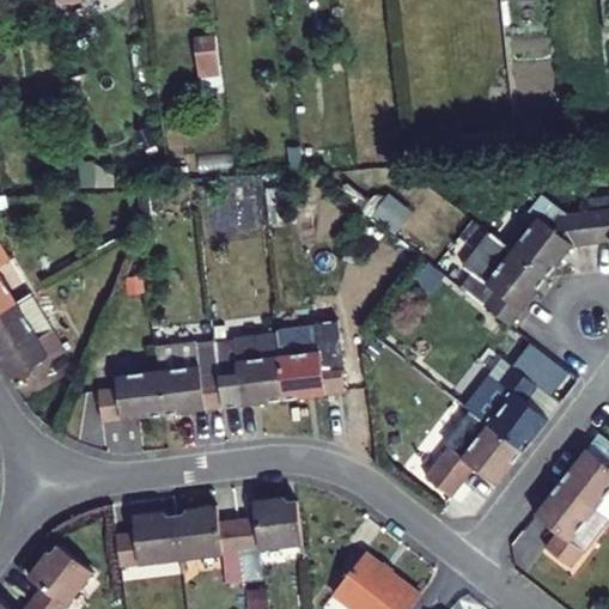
[(193,37),(194,90),(218,90),(215,36),(193,37)]
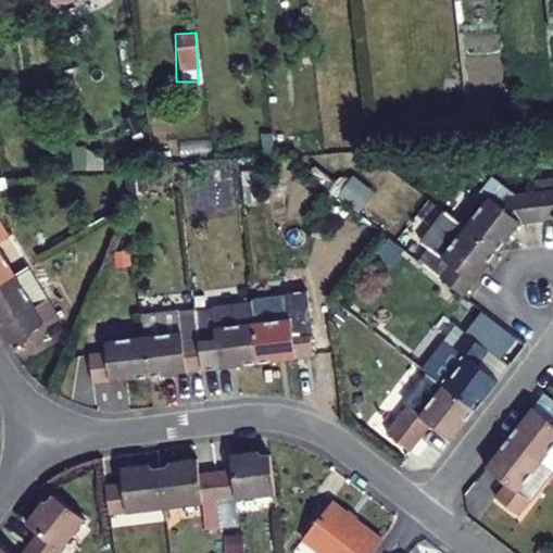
[(132,114),(117,121),(127,142),(142,136),(132,114)]
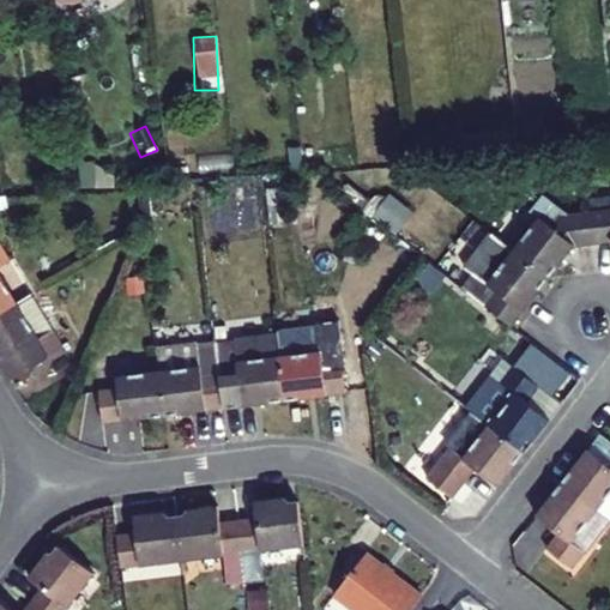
[(116,195),(114,173),(64,177),(66,199),(116,195)]
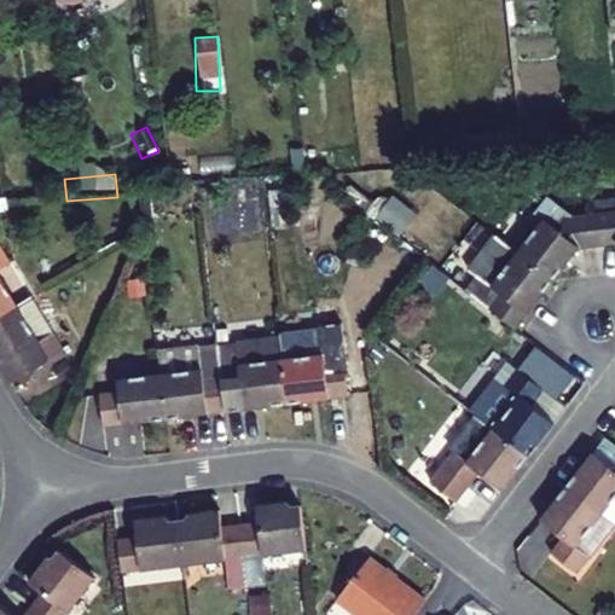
[(545,222),(518,254),(553,280),(574,253),(596,249),(591,216),(573,218),(549,198),(535,215),(545,222)]
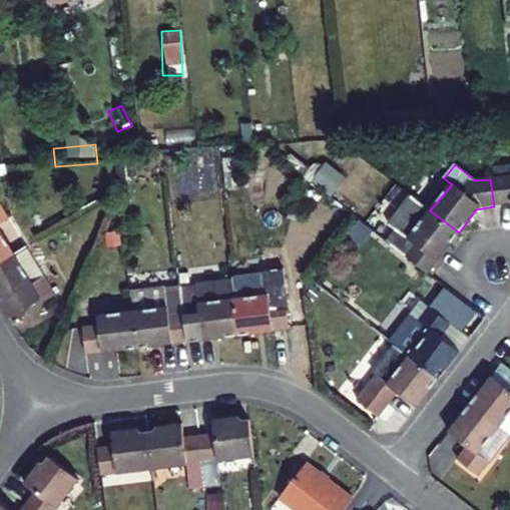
[(509,176),(490,179),(494,206),(509,203),(509,176)]
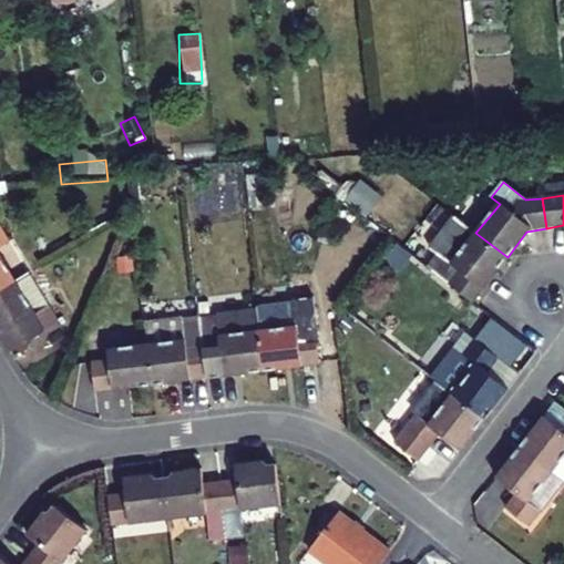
[(0,284),(13,277),(0,256),(0,242),(9,236),(0,224),(0,284)]
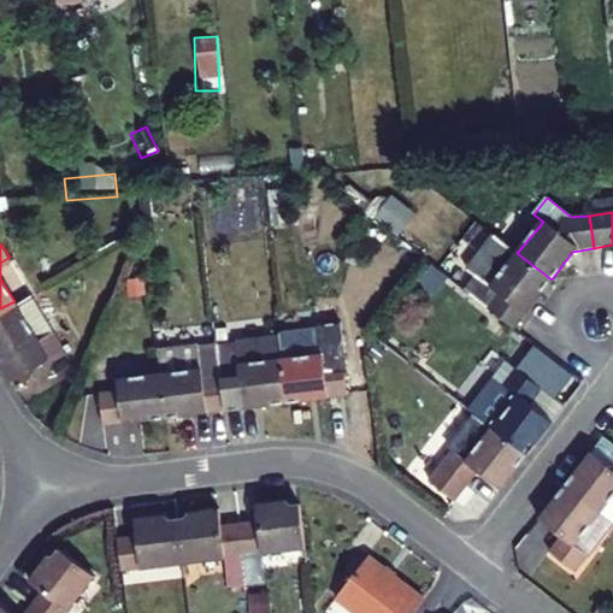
[(491,287),(502,295),(489,312),(513,330),(552,280),(517,253),(491,287)]
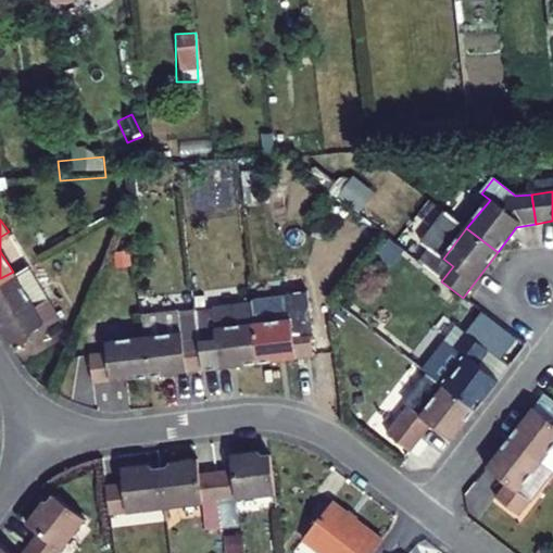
[(57,310),(28,263),(13,272),(0,278),(0,326),(7,338),(57,310)]
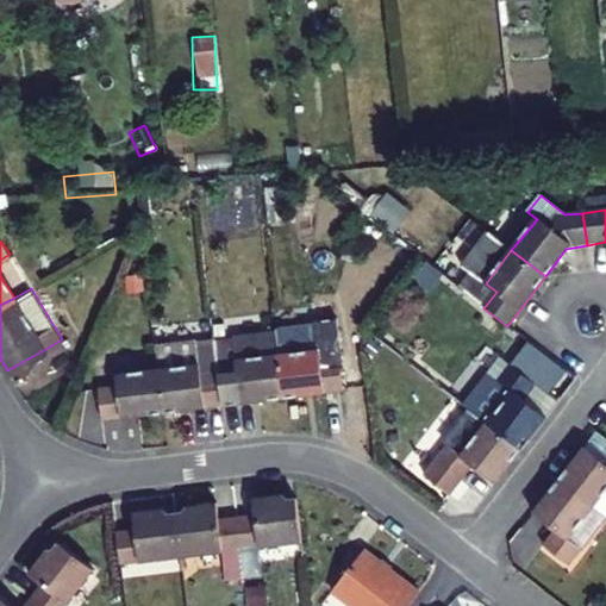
[(230,331),(231,342),(211,344),(218,407),(280,400),(274,355),(270,326),(230,331)]
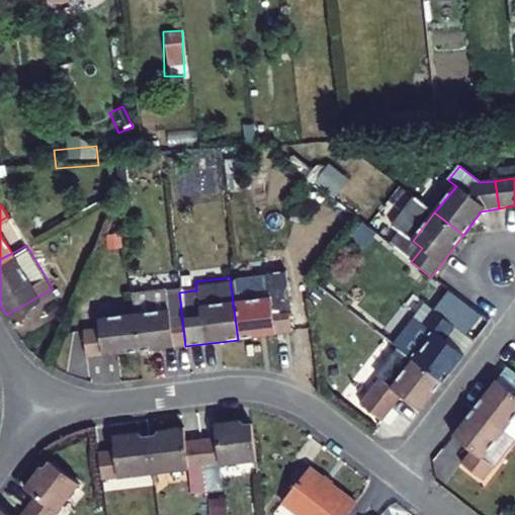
[(164,294),(166,310),(131,314),(136,352),(185,346),(179,292),(164,294)]
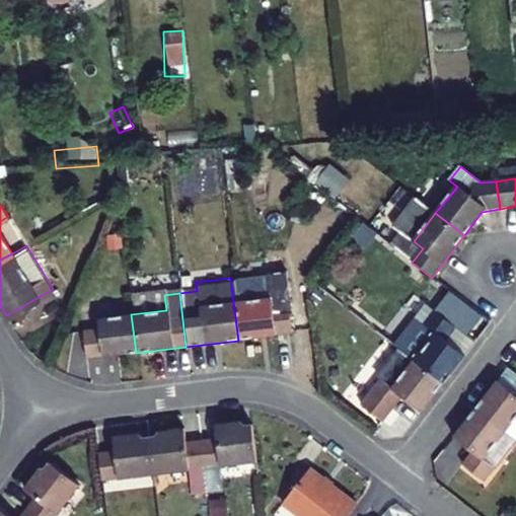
[(270,308),(269,297),(233,302),(238,341),(290,334),(287,306),(270,308)]
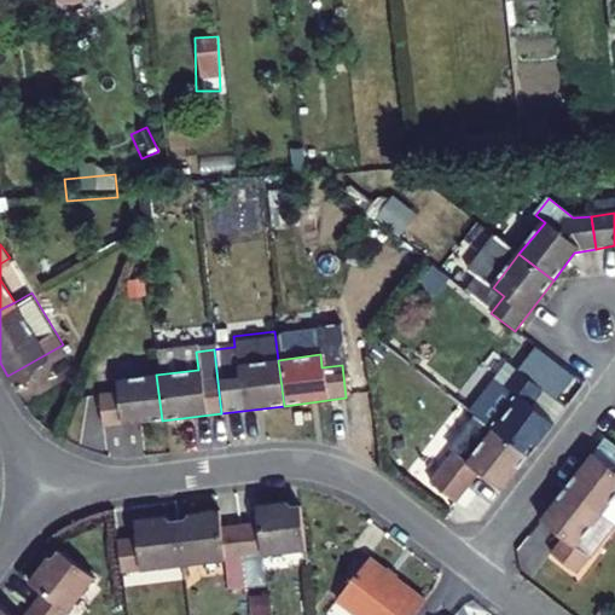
[(497,395),(489,395),(475,415),(497,430),(529,454),(553,424),(529,406),(541,389),(516,370),(497,395)]
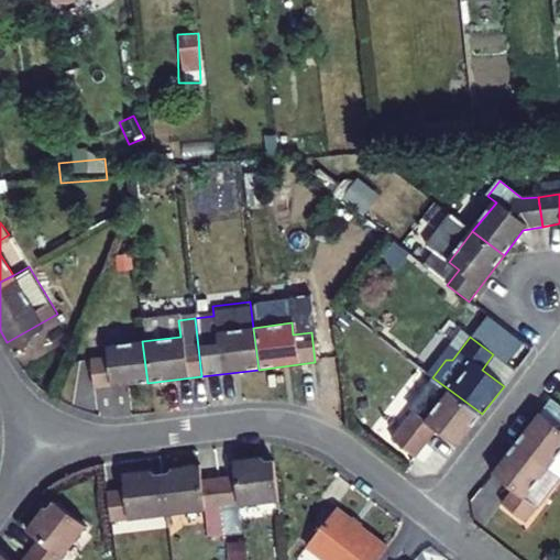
[(106,357),(90,359),(94,390),(147,383),(142,341),(105,346),(106,357)]
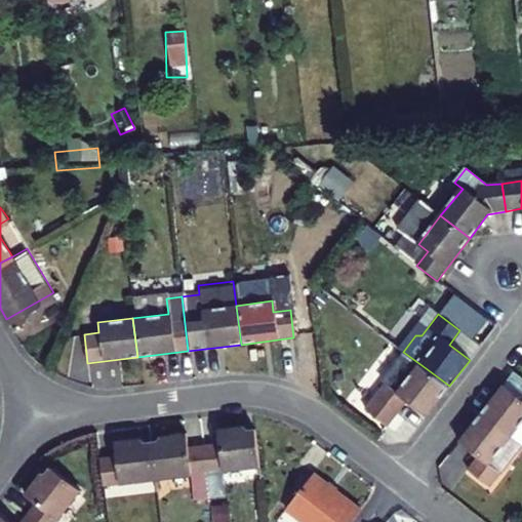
[(480,346),(459,330),(449,345),(470,360),(480,346)]
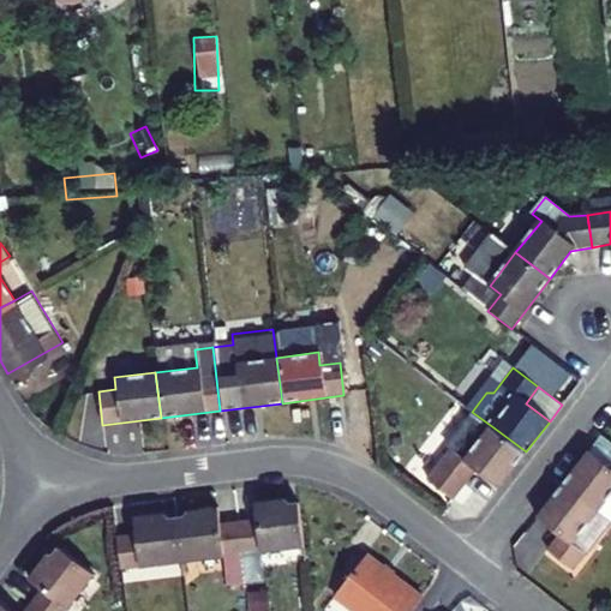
[(475,466),(499,485),(526,451),(493,427),(468,460),(451,447),(427,477),(453,496),(475,466)]
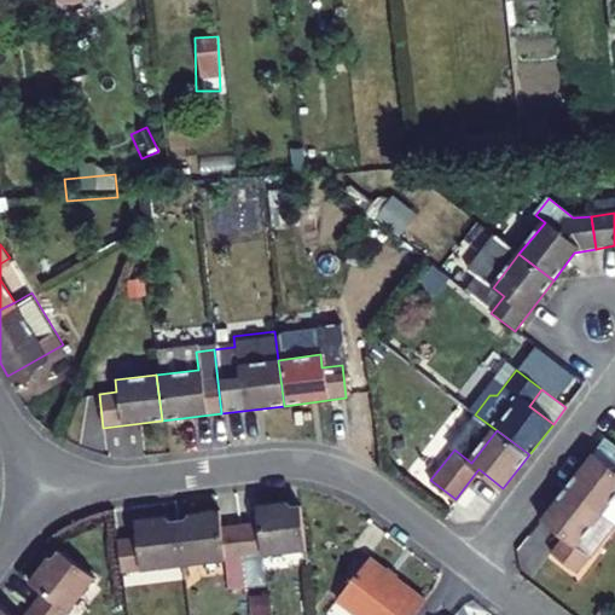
[(614,473),(590,454),(566,487),(604,516),(614,502),(614,473)]
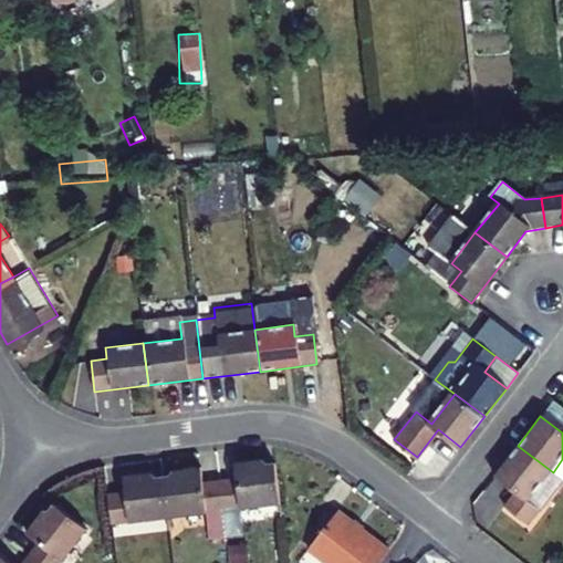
[(553,472),(518,446),(496,475),(521,494),(509,509),(533,527),(544,512),(531,501),(553,472)]
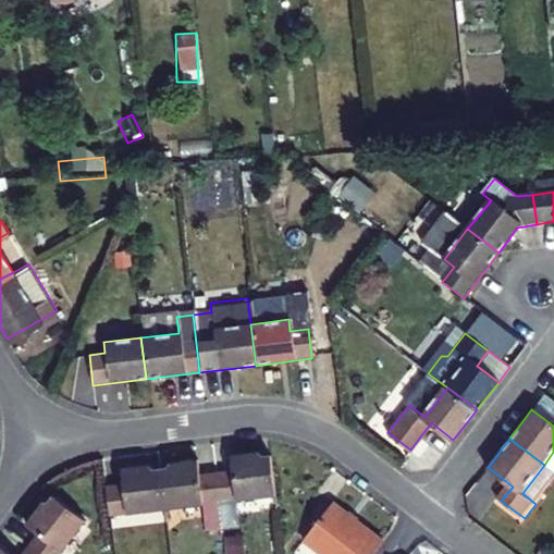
[(553,452),(544,465),(553,471),(553,452)]
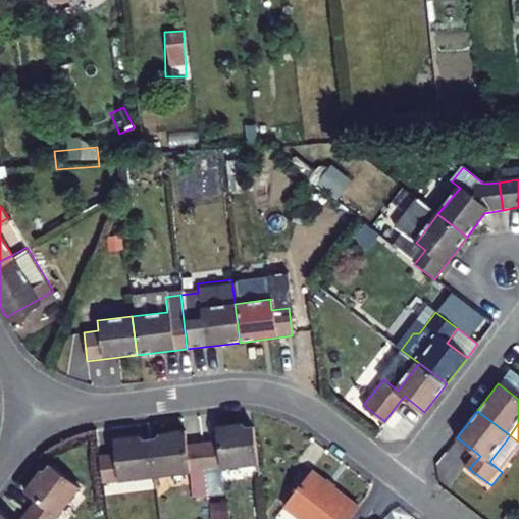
[(211,429),(213,444),(196,446),(200,473),(250,467),(247,430),(240,430),(236,426),(211,429)]
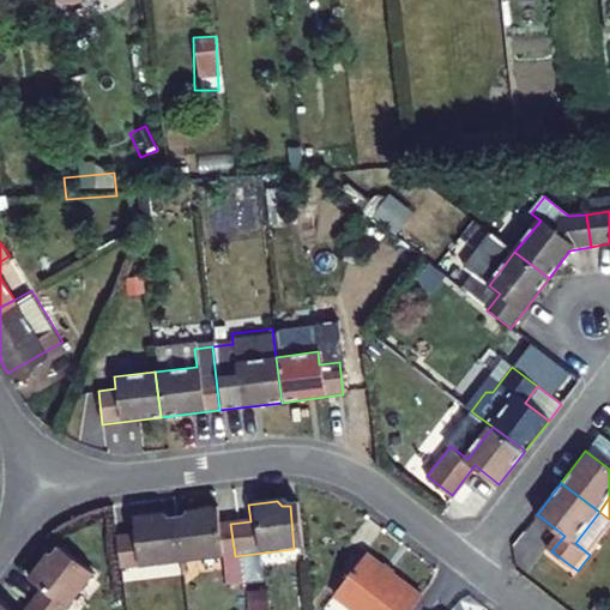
[(185,512),(179,519),(169,520),(175,562),(216,559),(218,580),(237,579),(235,556),(230,524),(211,525),(210,511),(185,512)]
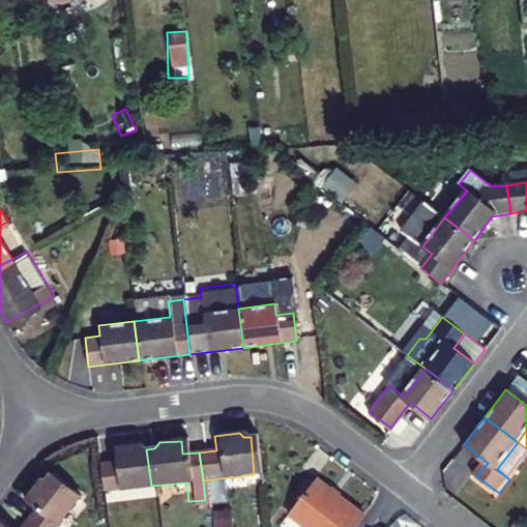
[(111,463),(94,465),(98,491),(151,486),(146,449),(142,450),(135,444),(110,447),(111,463)]
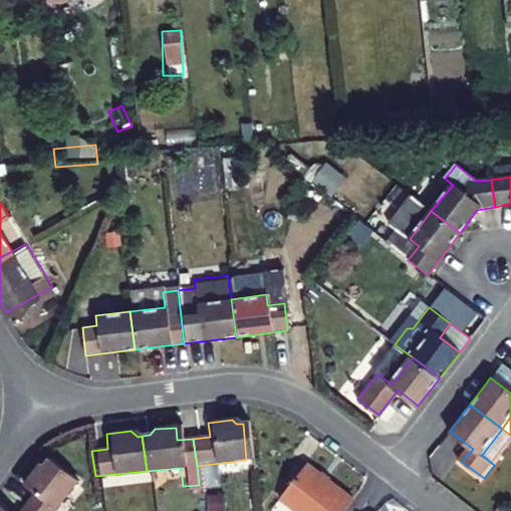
[(12,485),(25,495),(17,506),(23,510),(47,510),(68,484),(39,460),(34,465),(28,465),(12,485)]
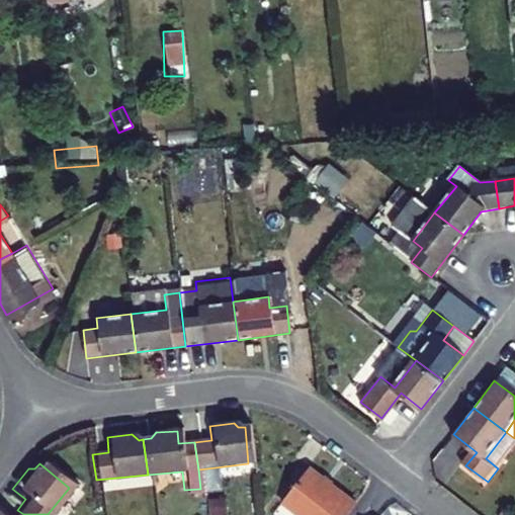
[(347,514),(351,510),(306,475),(278,510),(284,514),(347,514)]
